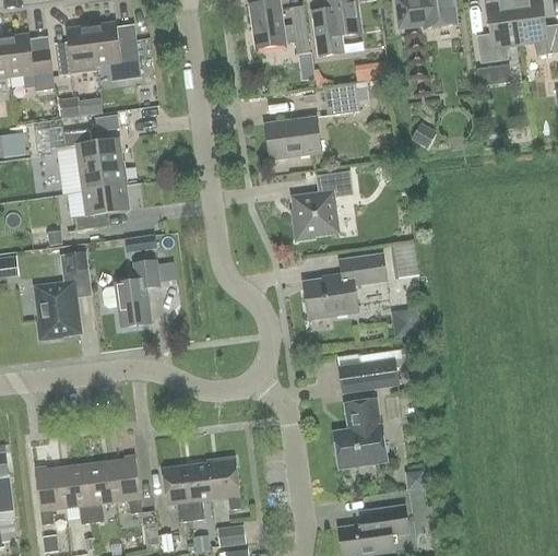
[(285,43),(285,42),(295,40),(296,52),(309,50),(307,30),(294,32),(292,23),(283,24),(280,0),(272,0),(248,3),(254,47),(285,43)]
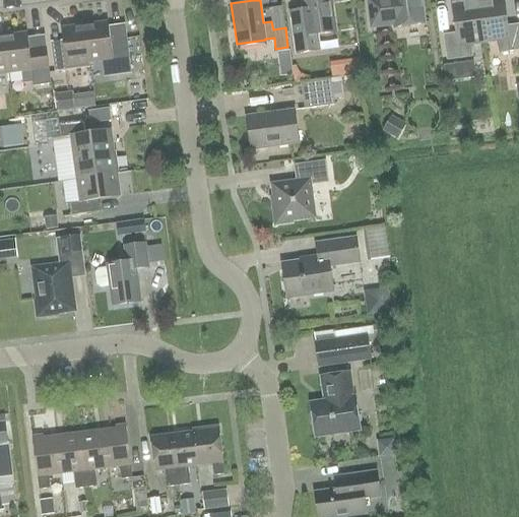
[(303,0),(304,7),(289,9),(296,52),(320,49),(317,33),(335,29),(330,0),(303,0)]
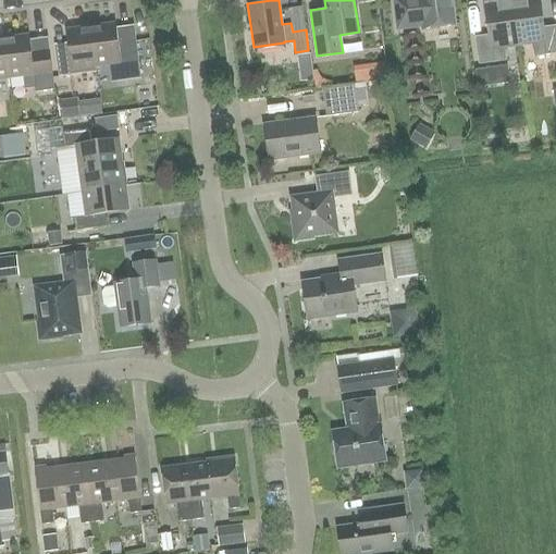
[(422,26),(454,23),(451,0),(393,0),(397,26),(422,23),(422,26)]
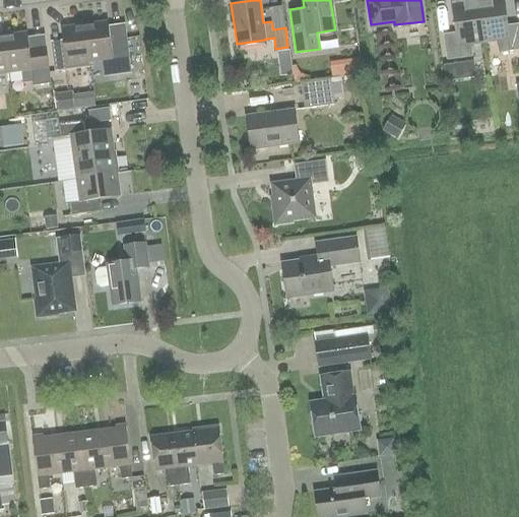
[(469,43),(482,41),(476,0),(465,0),(465,1),(452,2),(456,31),(444,33),(447,57),(471,54),(469,43)]
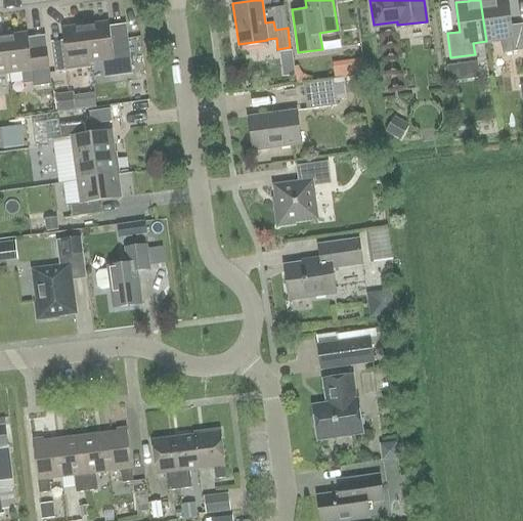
[(480,0),(486,41),(500,39),(502,50),(522,47),(522,24),(522,23),(510,25),(506,0),(480,0)]
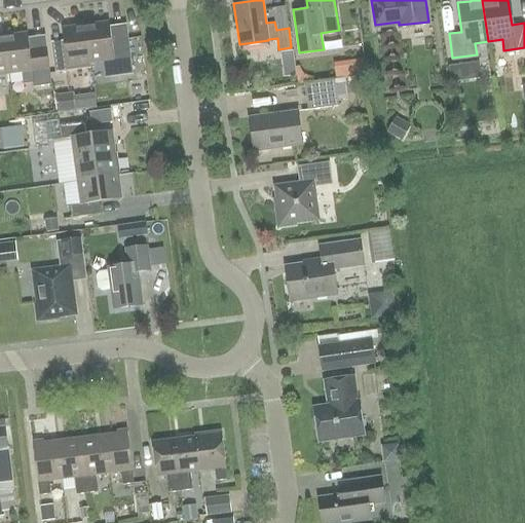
[(109,21),(85,24),(90,61),(103,59),(105,75),(133,72),(127,37),(111,39),(109,21)]
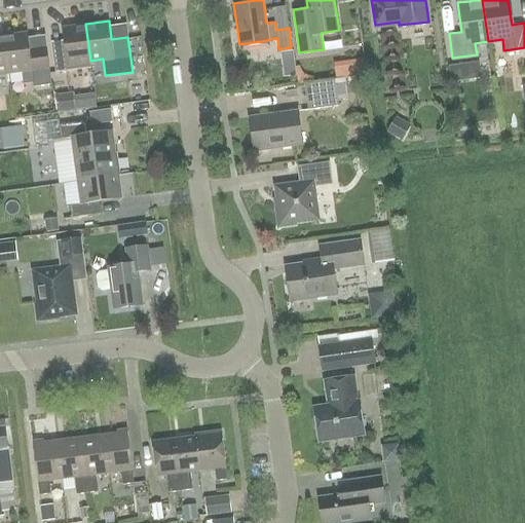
[(67,64),(90,61),(85,24),(62,27),(64,39),(51,40),(55,71),(68,69),(67,64)]
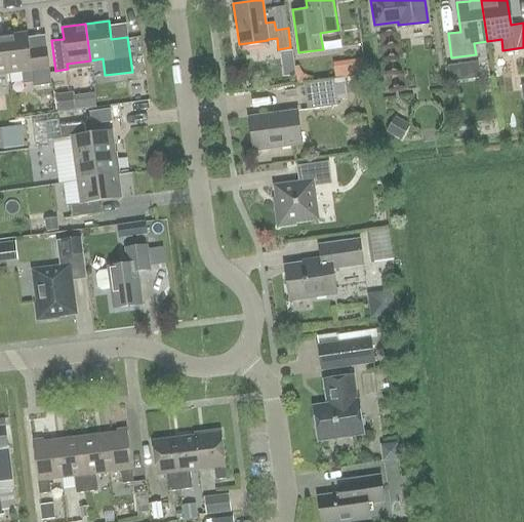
[(28,31),(4,34),(8,72),(22,70),(23,82),(33,81),(33,85),(51,83),(46,46),(30,48),(28,31)]
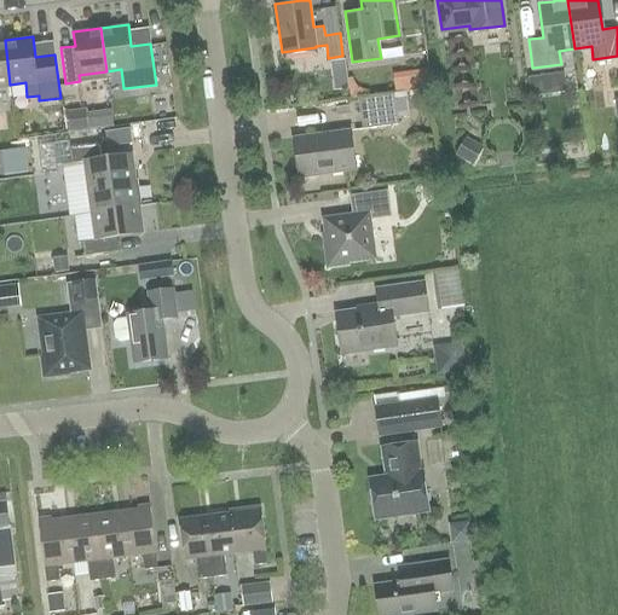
[(0,86),(10,85),(5,40),(0,41),(0,86)]
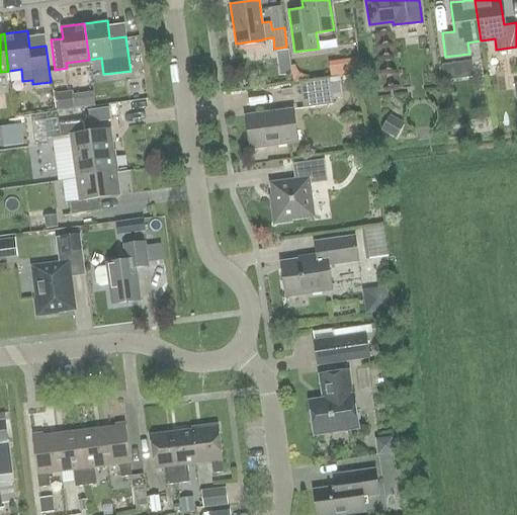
[(337,57),(339,72),(358,69),(356,55),(337,57)]
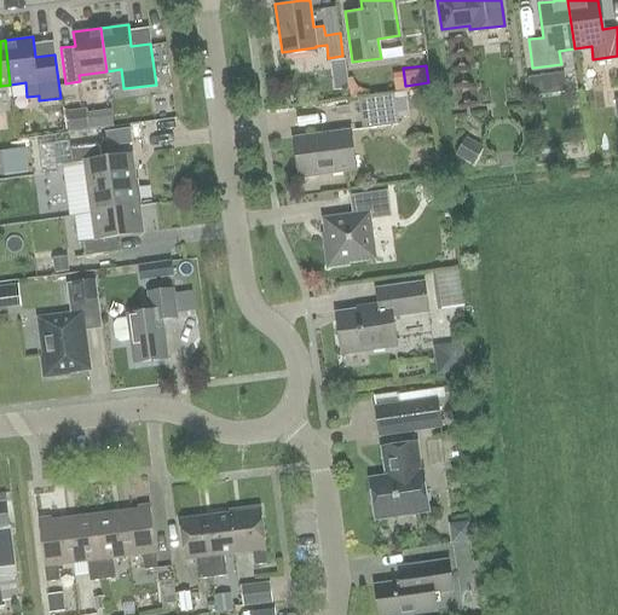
[(547,73),(530,74),(531,92),(549,90),(547,73)]
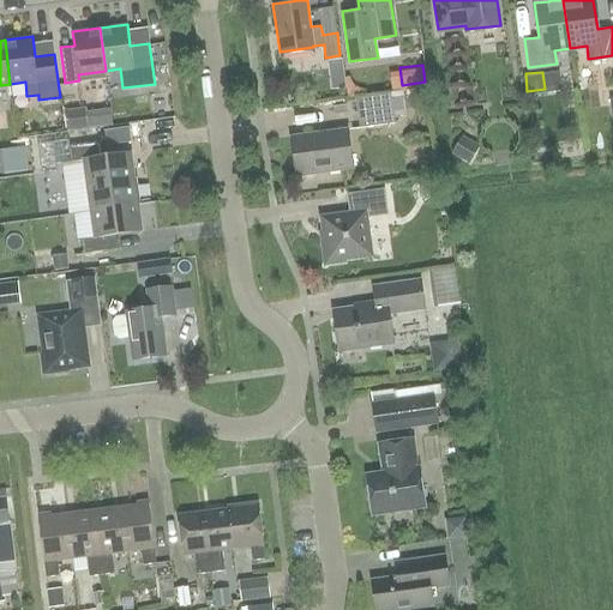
[(389,90),(355,95),(359,125),(392,120),(389,90)]
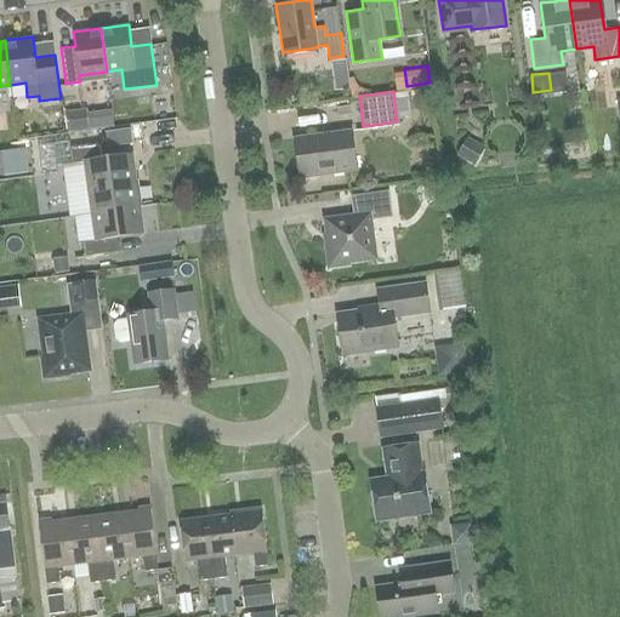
[(85,107),(67,108),(69,129),(87,126),(85,107)]
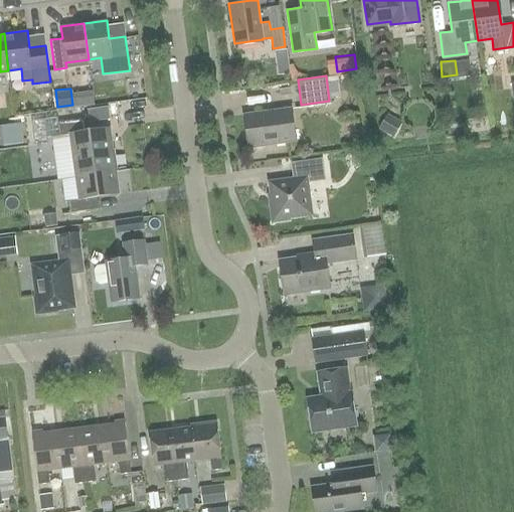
[(100,117),(98,104),(84,106),(87,117),(89,116),(90,119),(100,117)]
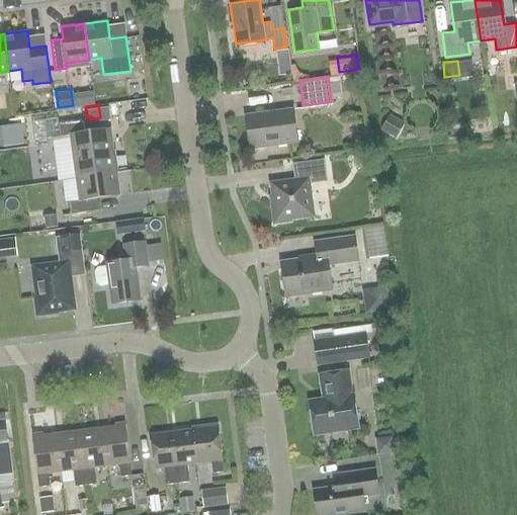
[(245,114),(250,147),(297,141),(292,107),(245,114)]
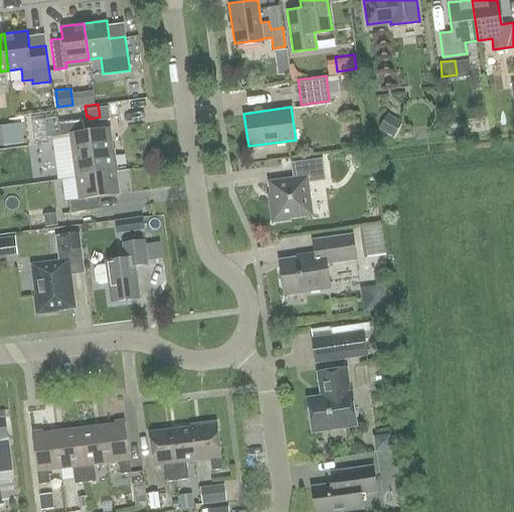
[(404,118),(387,108),(377,126),(394,135),(404,118)]
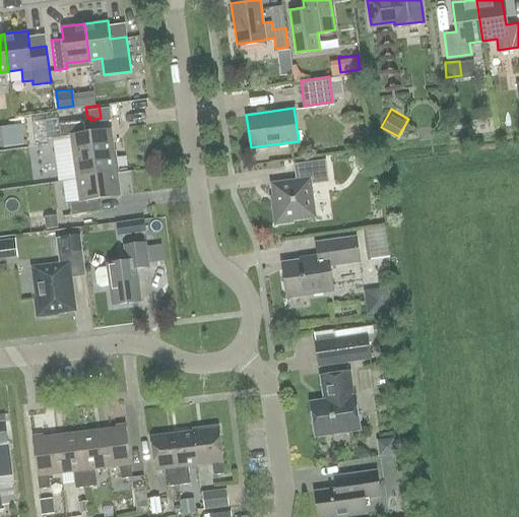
[(70,134),(76,178),(117,172),(111,128),(84,131),(82,119),(86,119),(85,111),(58,115),(61,135),(70,134)]
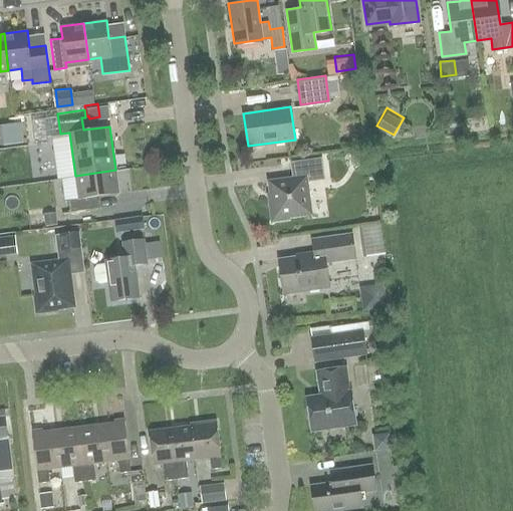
[(0,136),(1,143),(23,140),(21,119),(0,122),(0,136)]
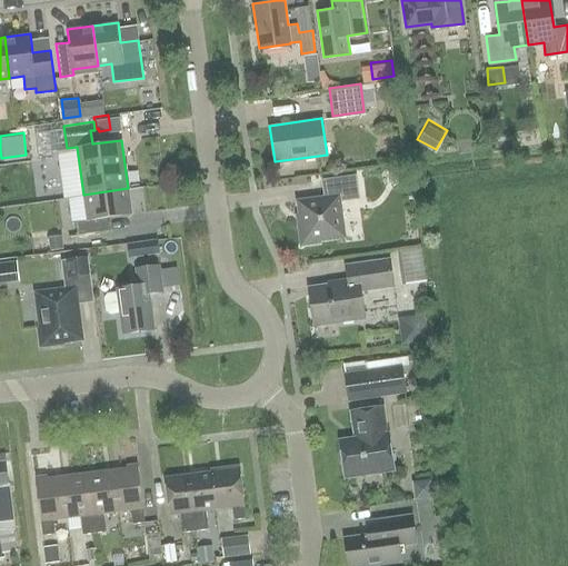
[(300,225),(298,226),(300,245),(319,241),(319,239),(345,236),(339,200),(359,198),(356,174),(321,178),(324,196),(297,199),(300,225)]
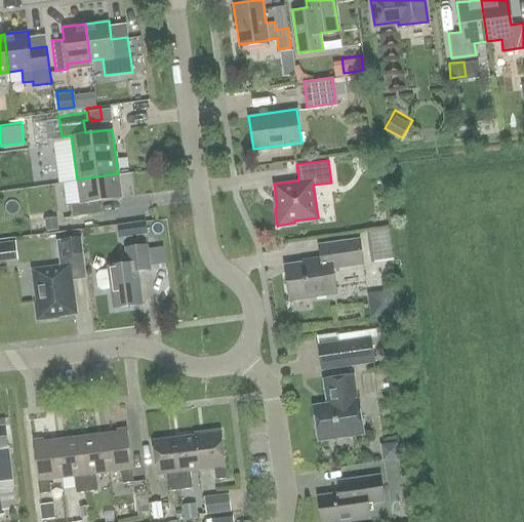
[(121,196),(118,173),(77,179),(80,201),(71,202),(73,215),(95,212),(94,200),(121,196)]
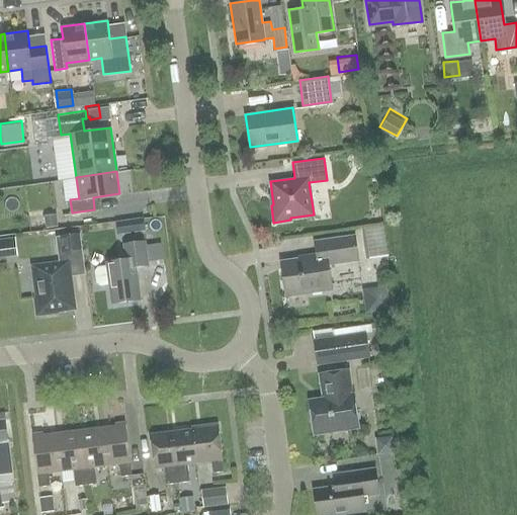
[(58,225),(56,212),(45,215),(46,227),(58,225)]
